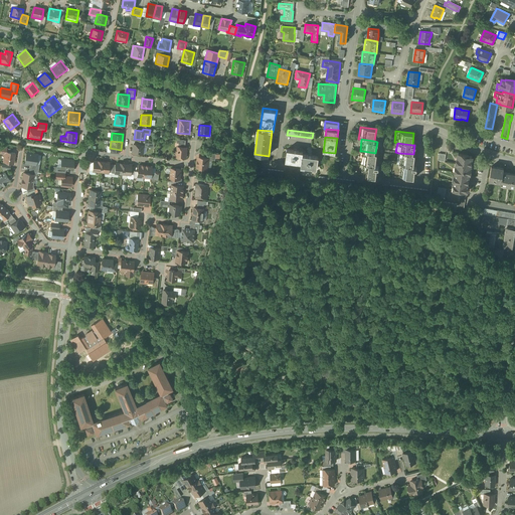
[(143,146),(133,145),(132,153),(142,154),(143,146)]
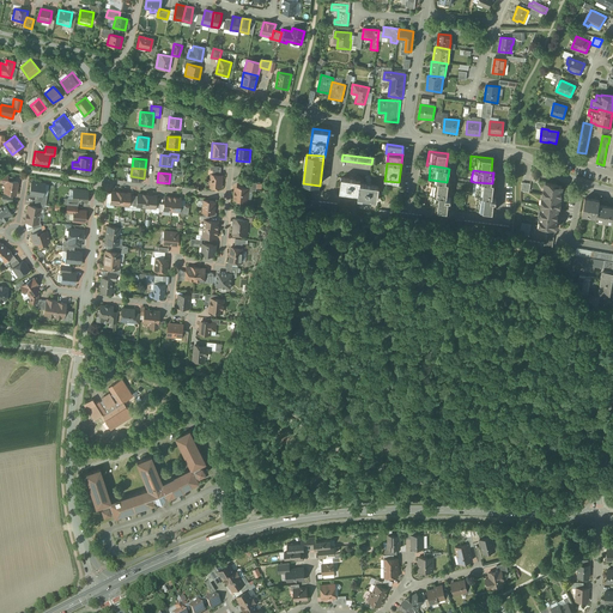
[(10,175),(0,174),(0,175),(0,182),(5,184),(4,192),(17,194),(18,182),(8,181),(10,175)]
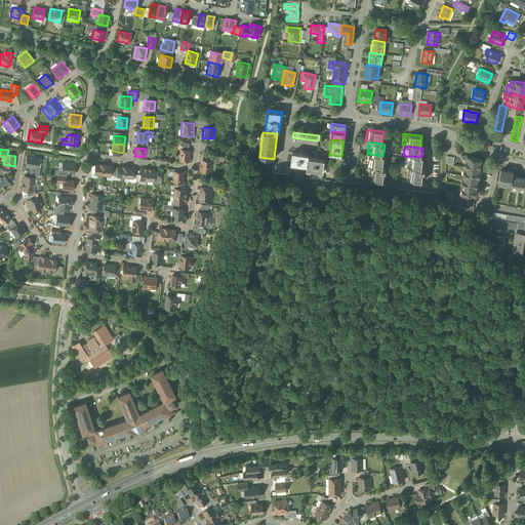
[(183,150),(180,150),(179,161),(190,162),(191,150),(188,150),(183,150)]
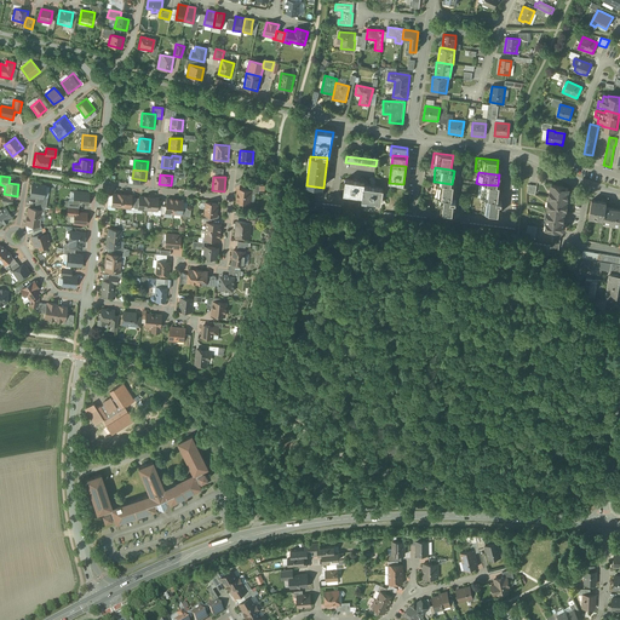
[(363,196),(365,187),(366,183),(346,181),(344,194),(363,196)]
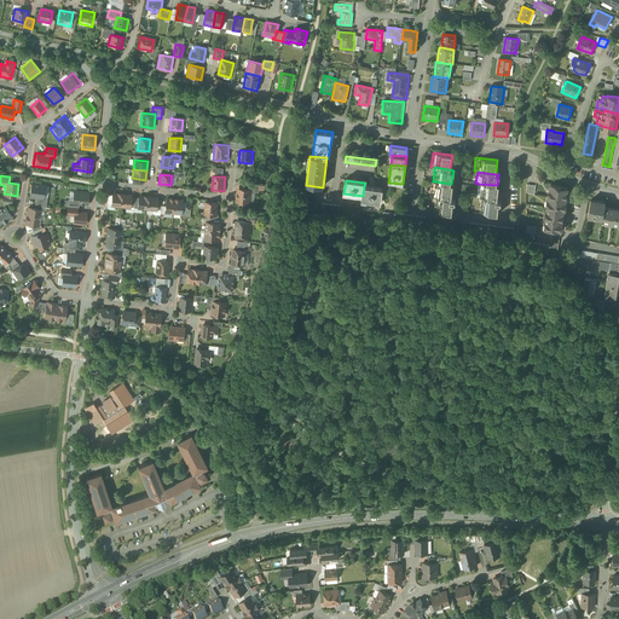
[(455,184),(451,184),(435,181),(434,197),(438,197),(452,200),(455,184)]
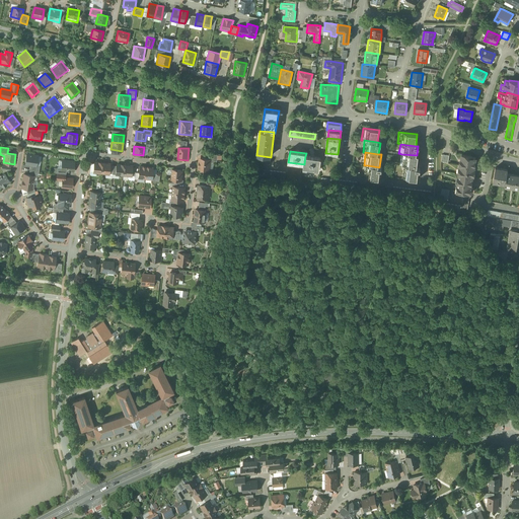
[(38,156),(26,154),(24,165),(35,166),(38,156)]
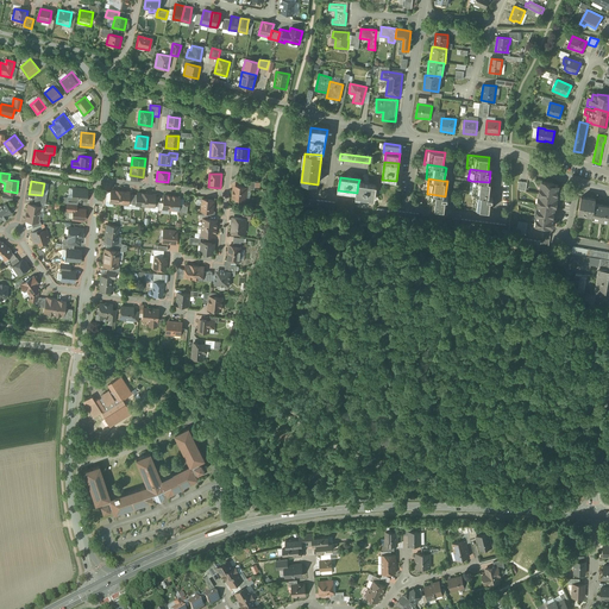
[(491,183),(489,182),(471,181),(469,195),(471,195),(489,198),(491,183)]
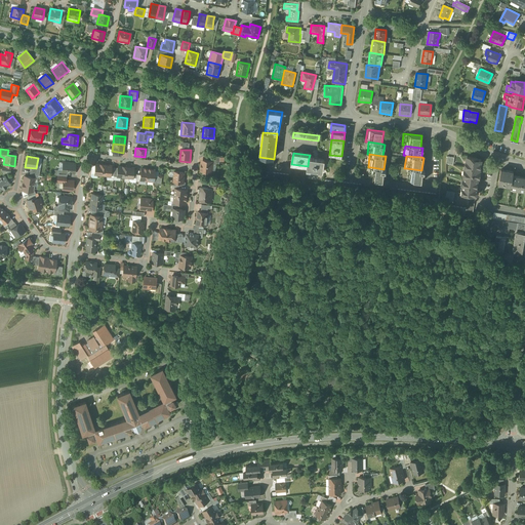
[(219,157),(210,157),(209,161),(213,161),(212,164),(218,165),(219,157)]
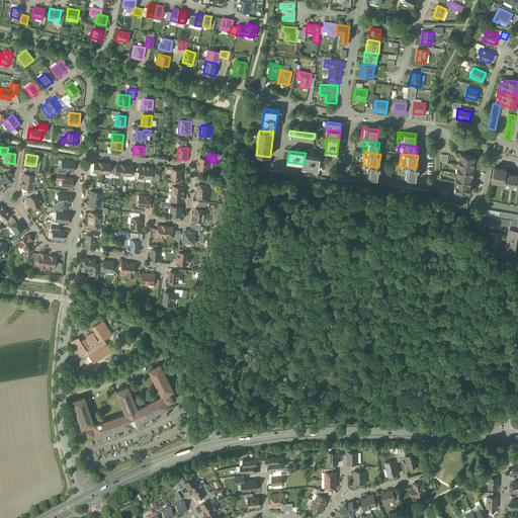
[(471,156),(460,155),(460,160),(461,160),(460,164),(458,164),(473,167),(475,158),(470,157),(471,156)]
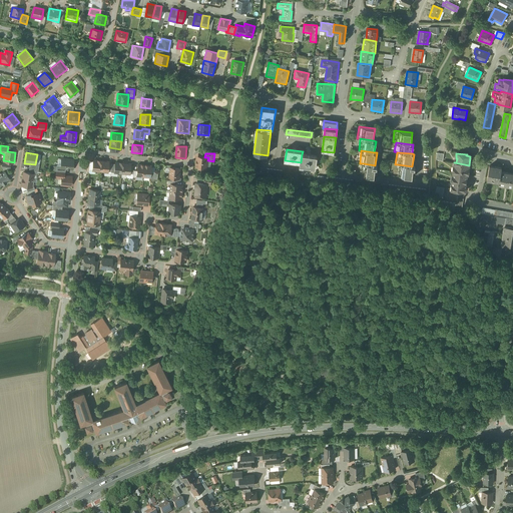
[(302,154),(301,162),(301,165),(316,167),(318,156),(302,154)]
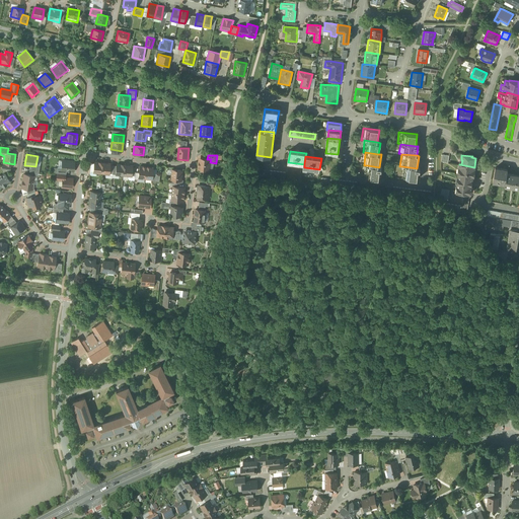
[(207,159),(199,158),(198,170),(209,171),(210,162),(211,159),(207,159)]
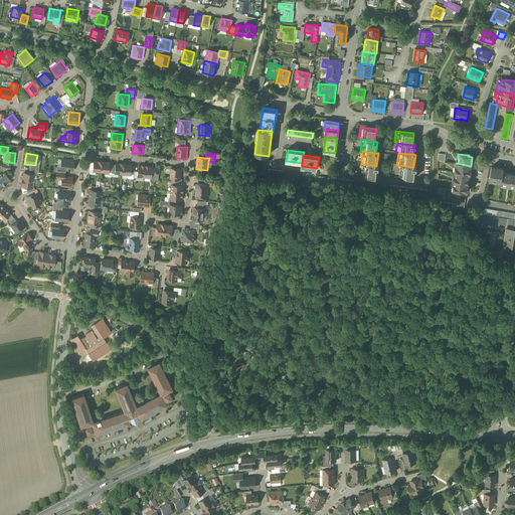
[(73,160),(61,159),(60,167),(60,170),(65,171),(72,171),(73,160)]
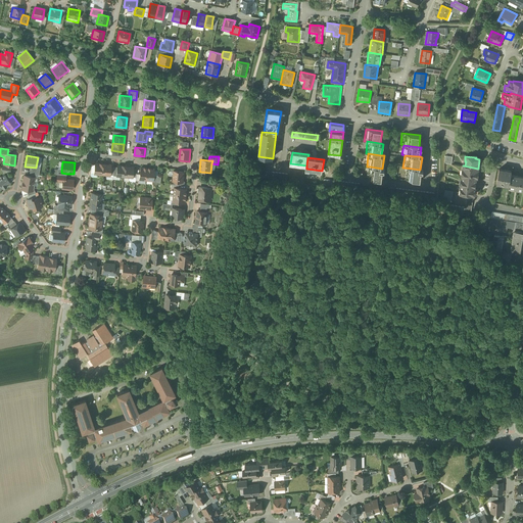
[(94,174),(102,175),(103,162),(95,161),(94,174)]
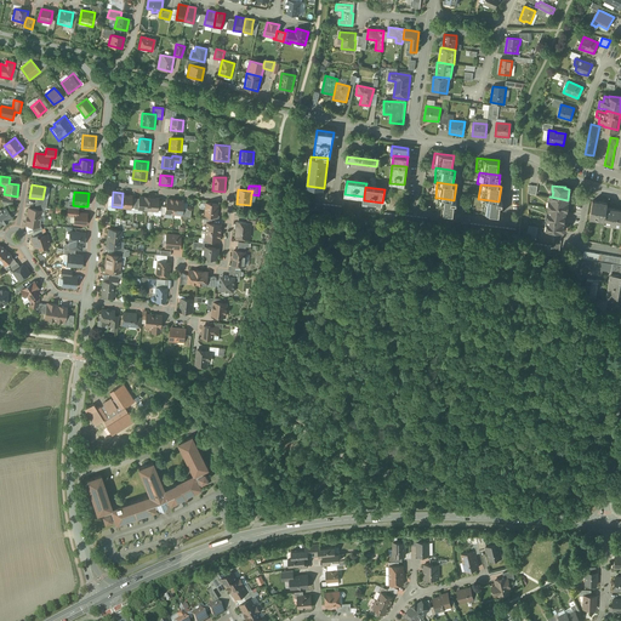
[(131,194),(123,193),(121,208),(130,209),(131,194)]
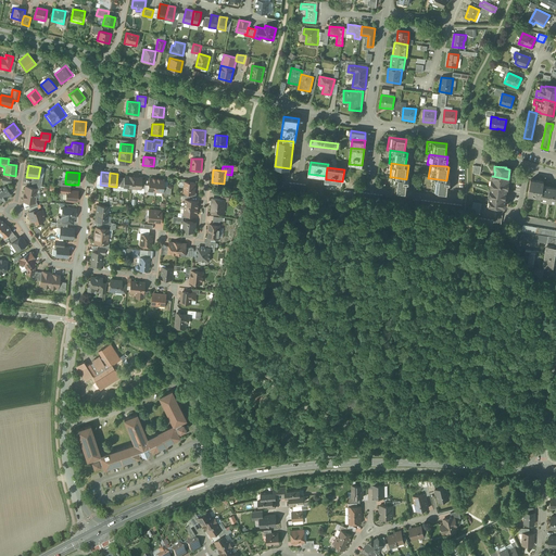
[(124,187),(133,188),(134,176),(125,175),(124,187)]
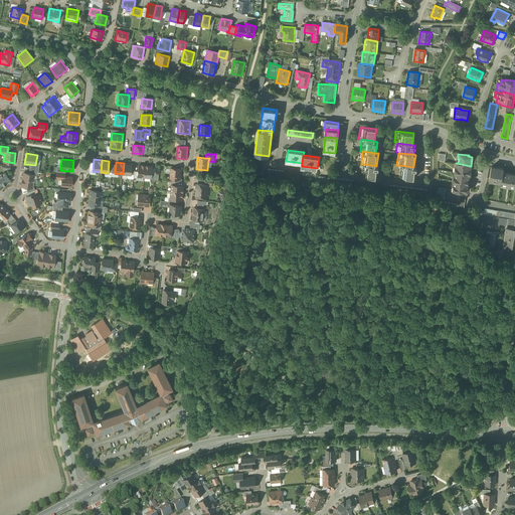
[(131,164),(124,163),(123,174),(130,175),(131,164)]
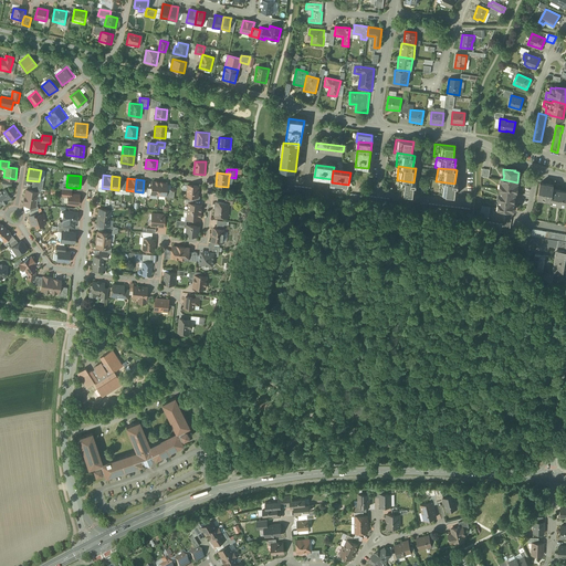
[(517,182),(501,179),(503,180),(503,182),(501,182),(501,186),(502,186),(502,189),(499,189),(499,190),(500,190),(516,192),(516,191),(517,185),(517,182)]
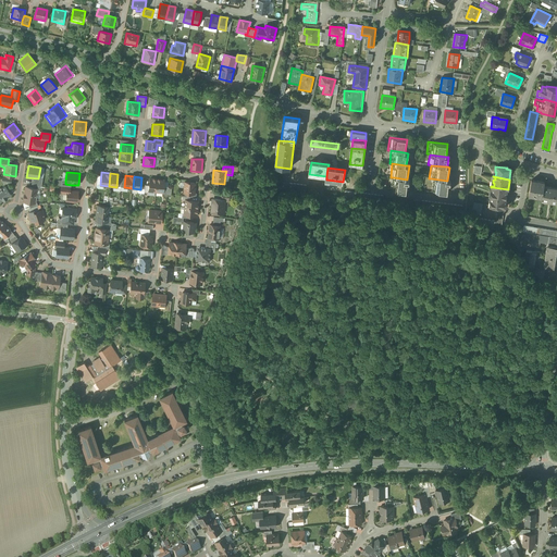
[(148,190),(156,192),(157,178),(149,177),(148,186),(148,190)]
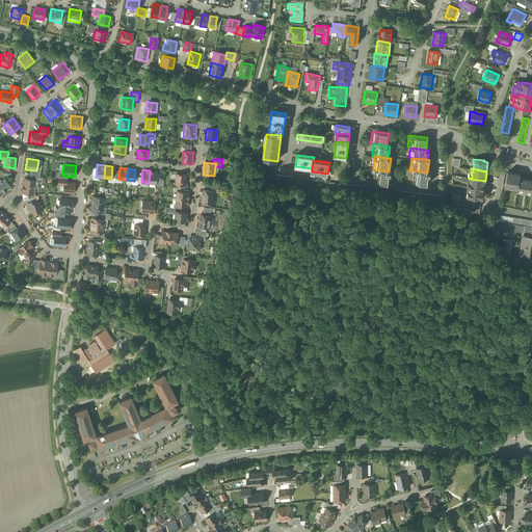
[(391,171),(389,171),(376,169),(374,182),(389,184),(391,171)]
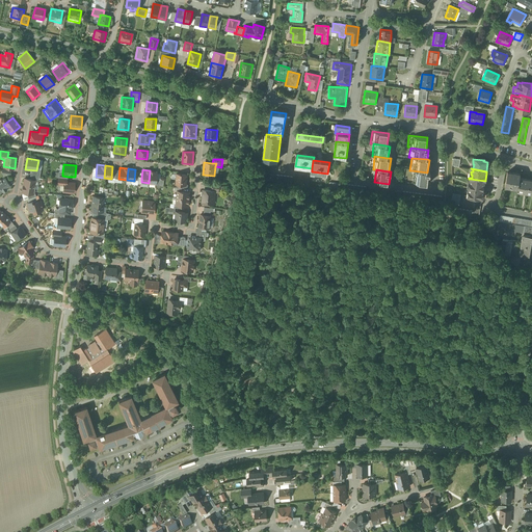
[(429,173),(427,173),(411,170),(410,182),(428,184),(429,173)]
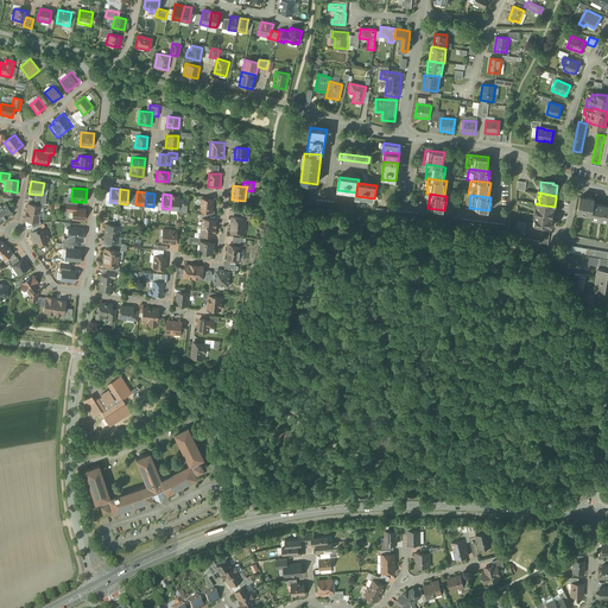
[(594,200),(580,197),(577,213),(591,215),(590,217),(591,217),(594,203),(594,200)]
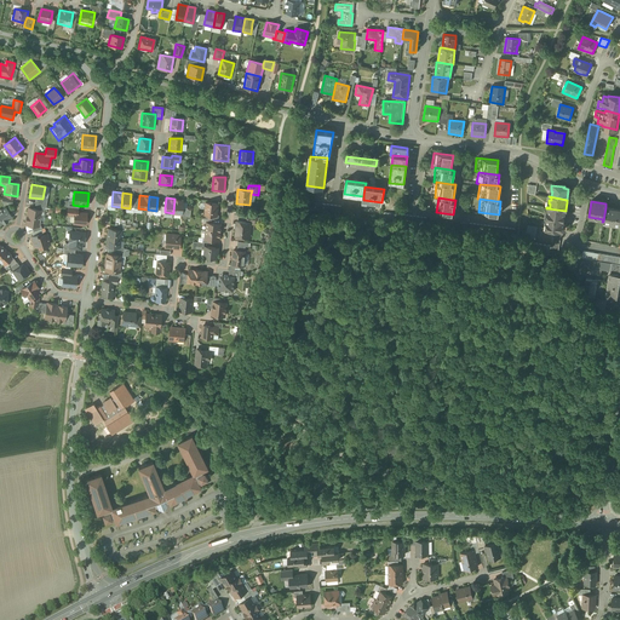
[(218,204),(205,202),(205,216),(217,217),(218,204)]
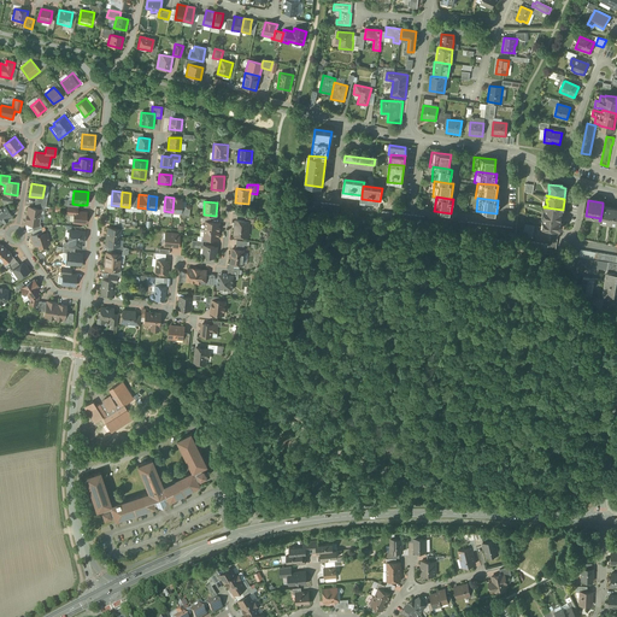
[(5,206),(0,209),(0,224),(12,216),(5,206)]
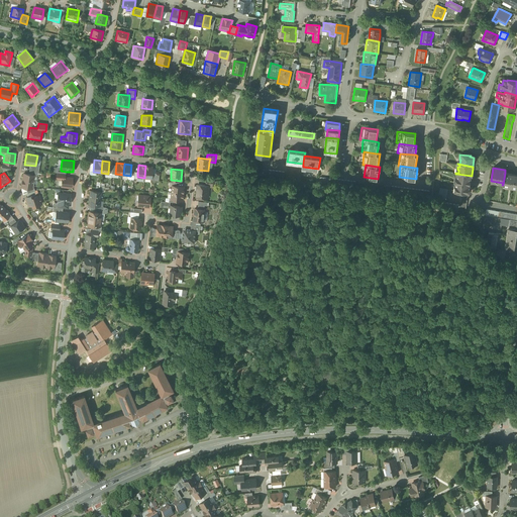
[(514,175),(505,173),(503,185),(512,187),(514,175)]
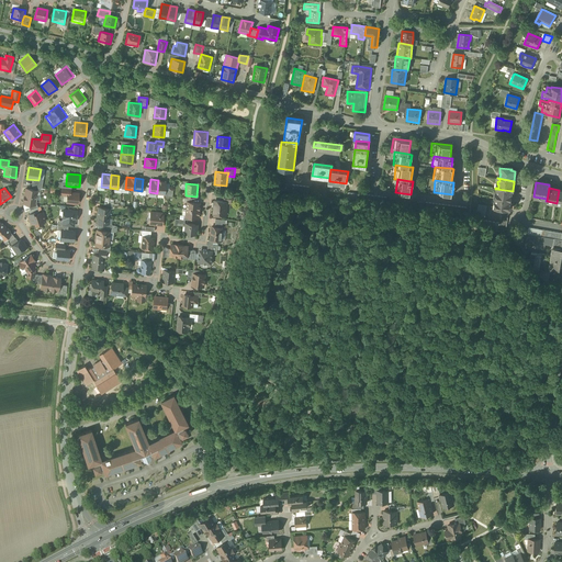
[(71,190),(60,189),(60,195),(67,195),(66,203),(78,204),(79,193),(70,192),(71,190)]
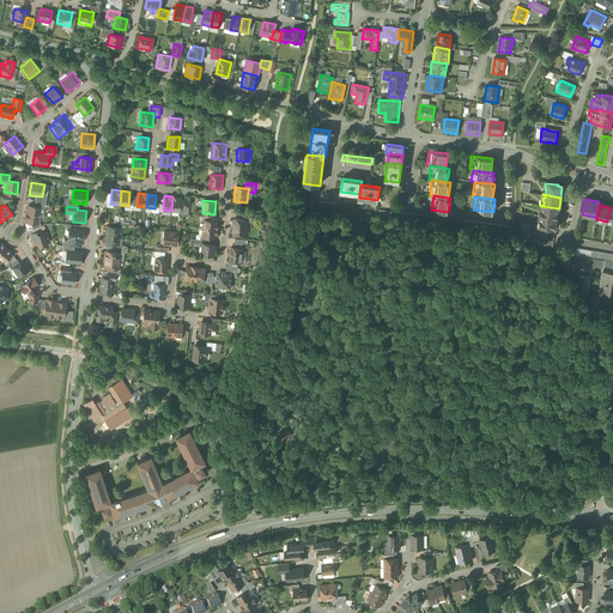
[(559,208),(541,206),(540,216),(541,216),(539,225),(556,229),(558,219),(557,219),(558,208),(559,208)]
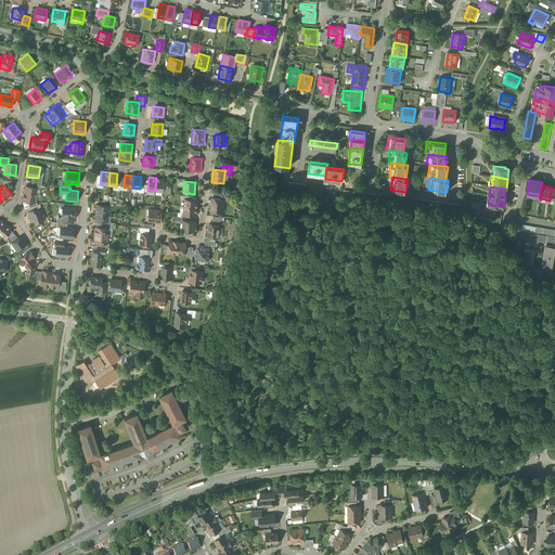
[(34,203),(36,194),(24,193),(23,201),(34,203)]
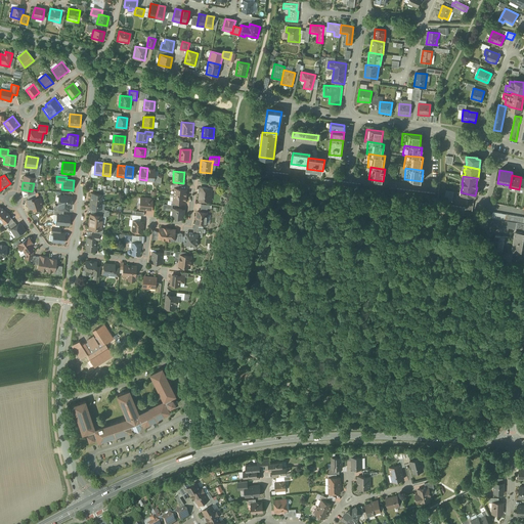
[(213,188),(200,187),(199,202),(211,203),(213,188)]
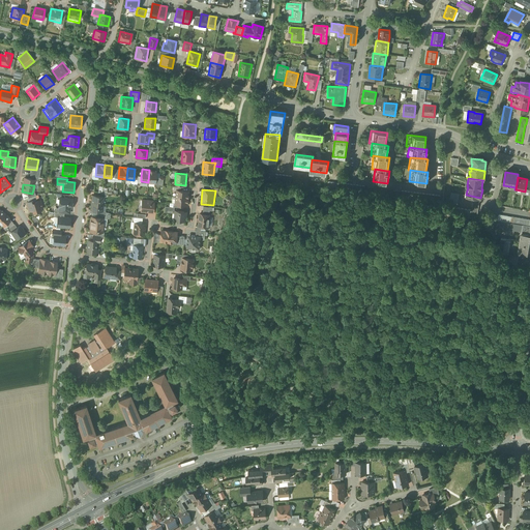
[(459,194),(451,193),(449,203),(458,204),(459,194)]
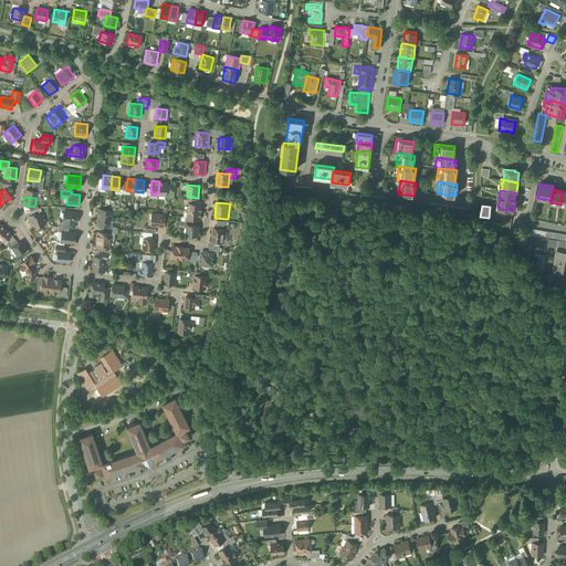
[(199,219),(200,211),(188,210),(187,218),(199,219)]
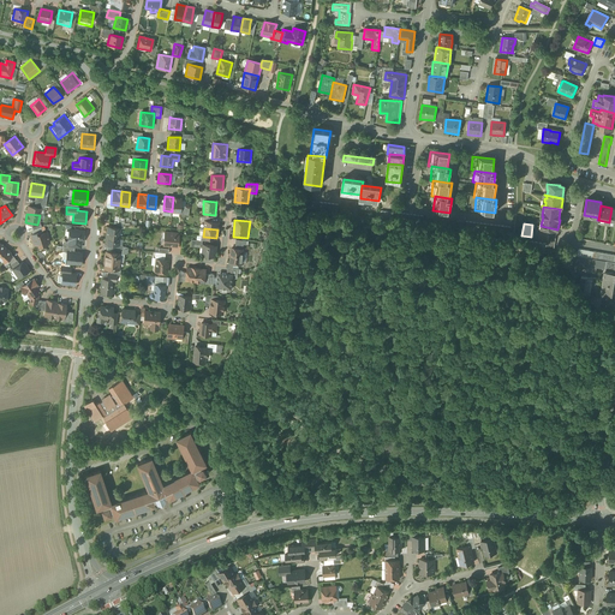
[(46,230),(29,234),(34,249),(51,244),(46,230)]
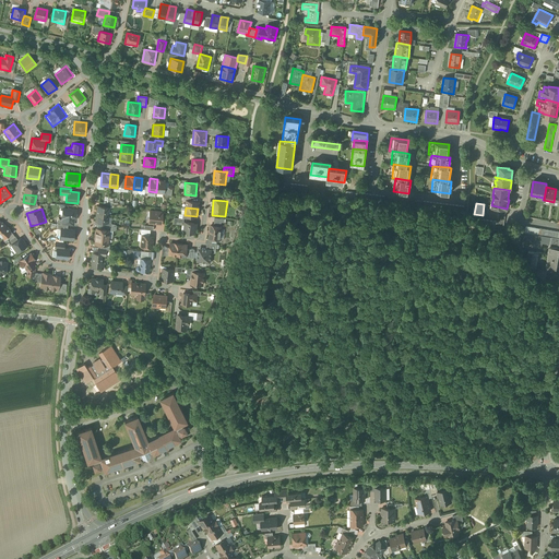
[(76,210),(61,209),(60,225),(73,226),(74,221),(75,221),(76,210)]
